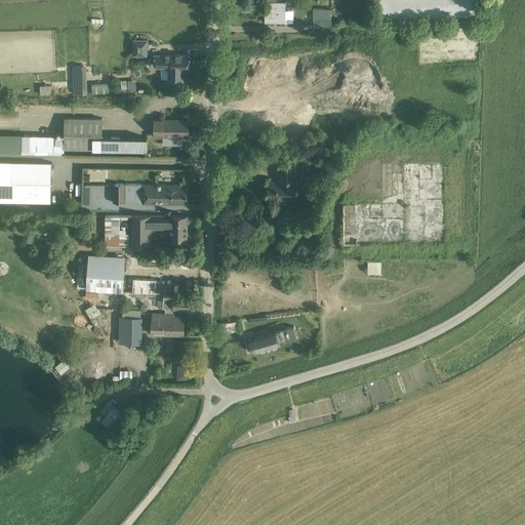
[(480,11),(479,0),(380,0),(381,15),(480,11)]
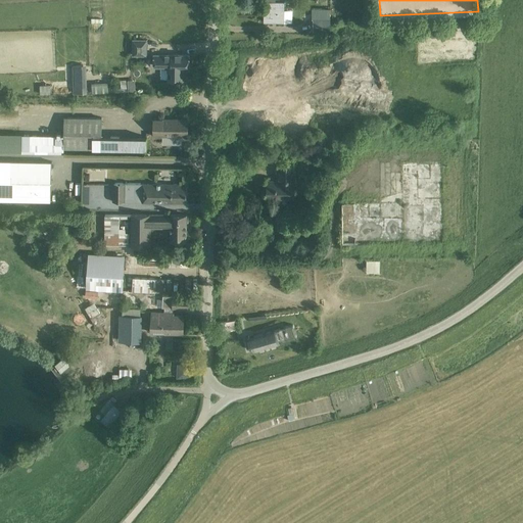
[(284,17),(284,6),(264,6),(264,17),(284,17)]
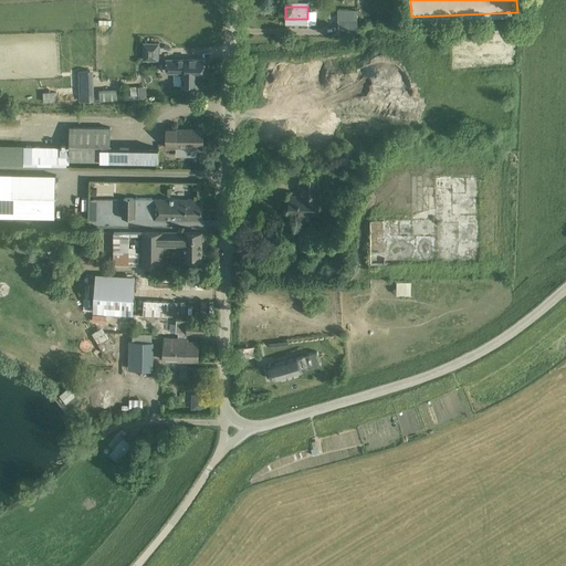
[(356,20),(338,20),(338,33),(356,33),(356,20)]
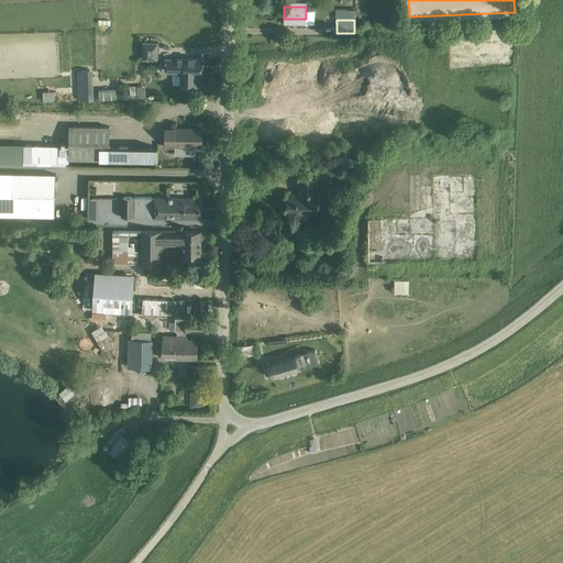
[(142,42),(142,61),(158,61),(158,42),(142,42)]
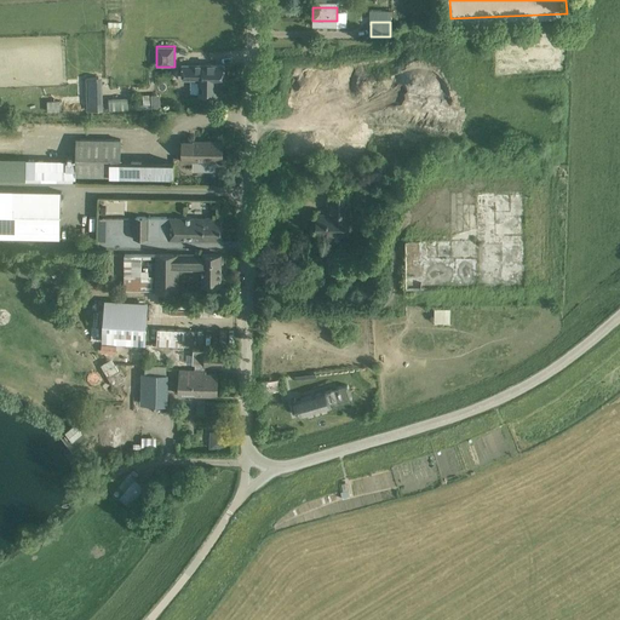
[(182,80),(202,80),(202,81),(199,81),(197,95),(219,95),(219,82),(224,82),(225,64),(182,63),(182,80)]
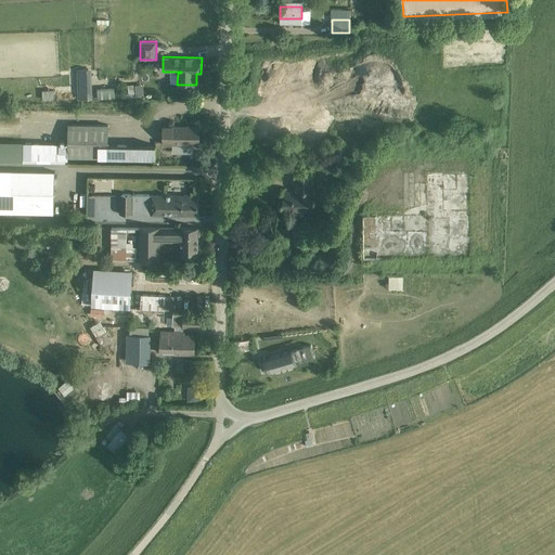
[(91,69),(77,69),(77,100),(92,99),(91,69)]
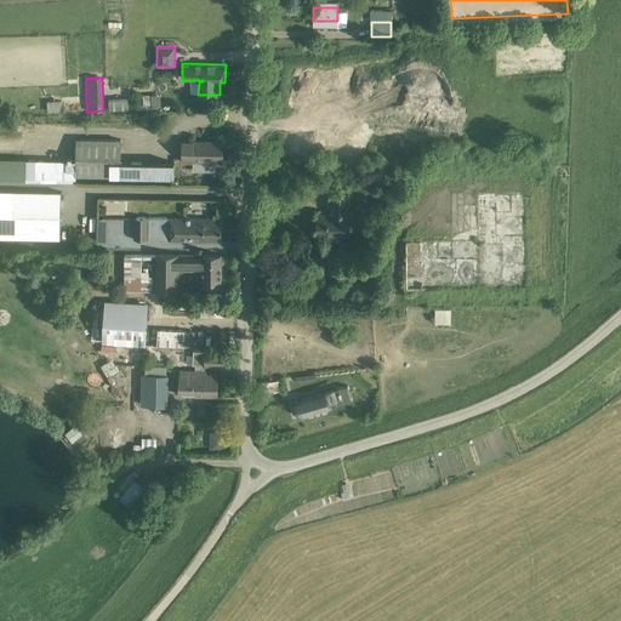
[(129,97),(108,98),(109,110),(129,109),(129,97)]
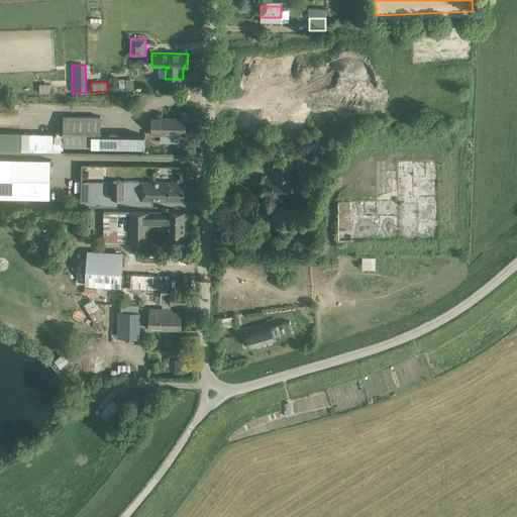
[(49,84),(39,84),(39,93),(49,93),(49,84)]
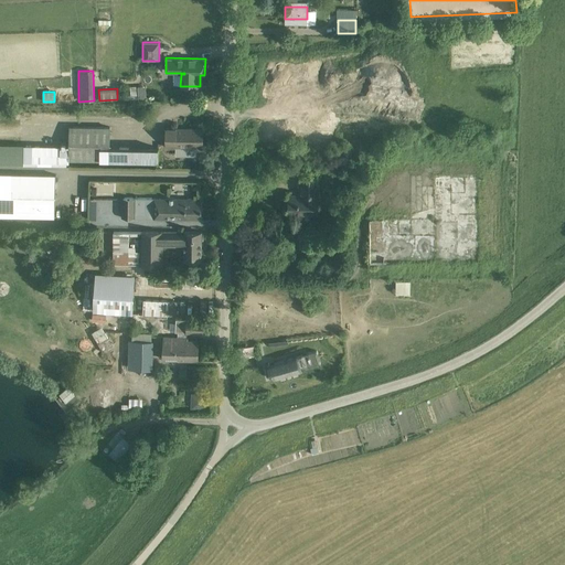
[(68,161),(100,161),(100,164),(108,164),(108,161),(158,162),(158,148),(110,147),(110,127),(70,126),(68,146),(23,145),(23,162),(68,163),(68,161)]
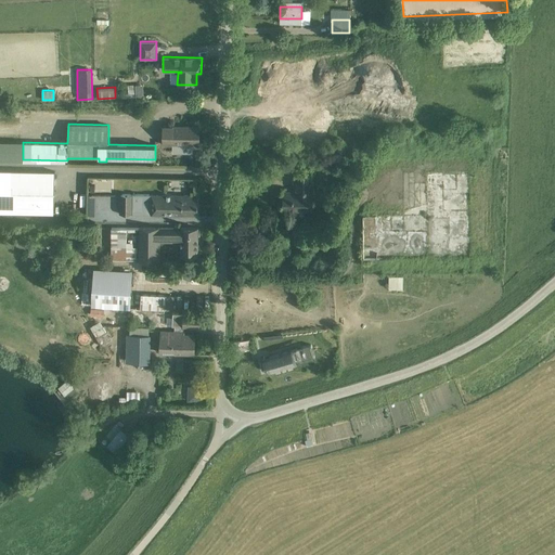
[(192,154),(193,145),(193,142),(199,142),(199,127),(164,127),(163,144),(172,145),(172,153),(192,154)]
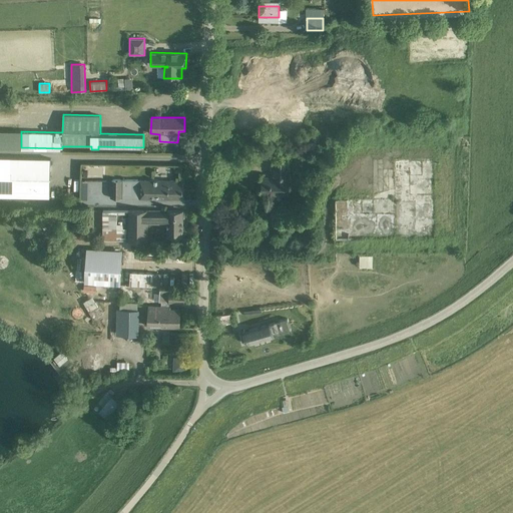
[(0,156),(0,196),(50,197),(51,158),(0,156)]
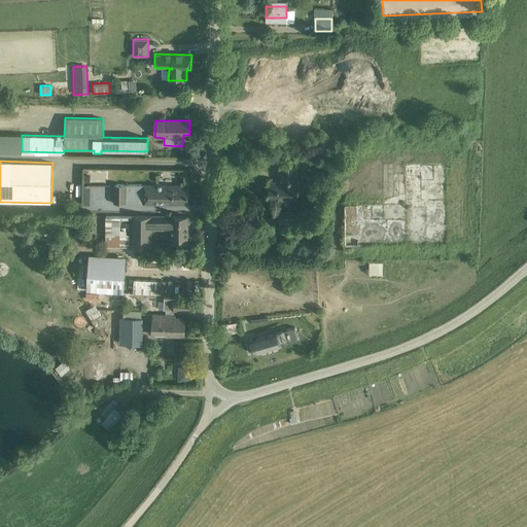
[(416,246),(447,246),(446,164),(405,164),(406,198),(382,198),(382,204),(344,205),(345,214),(352,214),(352,215),(371,215),(371,229),(376,229),(376,237),(416,237),(416,246)]
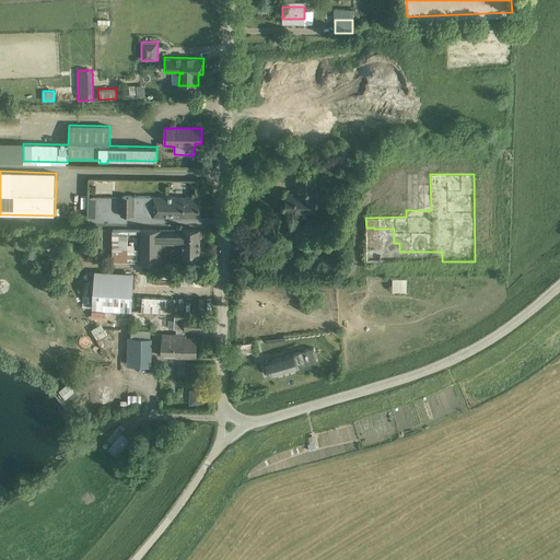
[(315,213),(315,195),(314,195),(314,178),(298,178),(298,195),(287,195),(286,212),(304,212),(304,213),(315,213)]
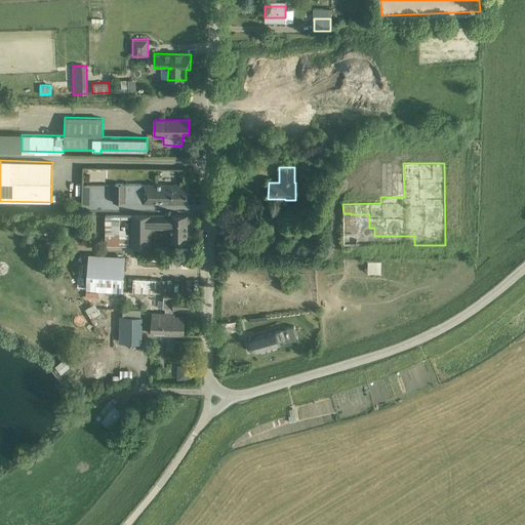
[(113,202),(144,203),(187,203),(188,185),(113,184),(113,202)]
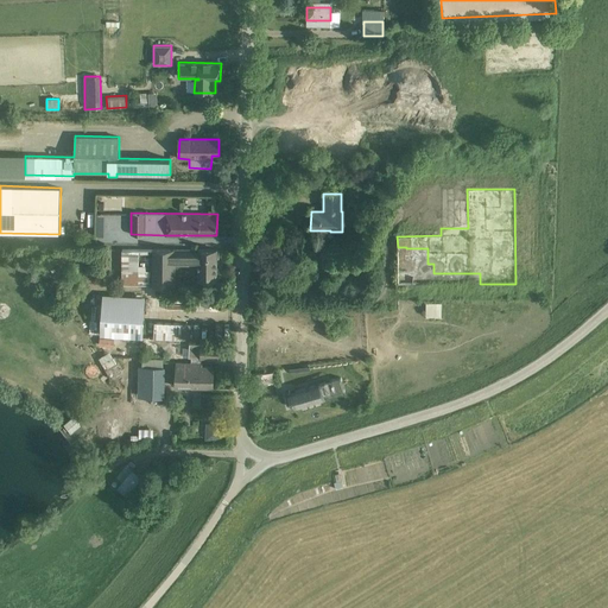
[(216,280),(216,260),(219,259),(220,252),(216,252),(216,249),(121,249),(121,284),(153,285),(175,286),(175,265),(198,265),(198,279),(216,280)]
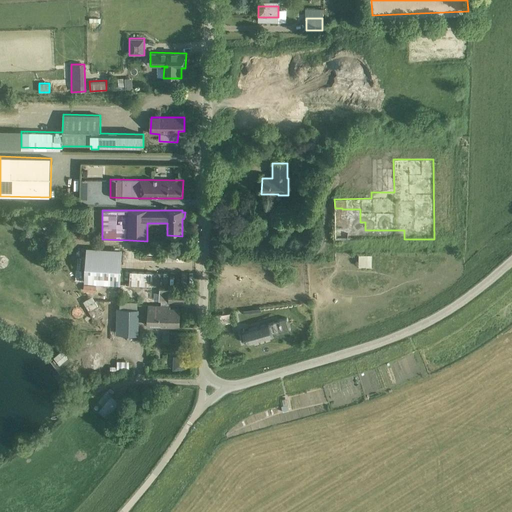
[(77,227),(71,228),(73,238),(79,236),(77,227)]
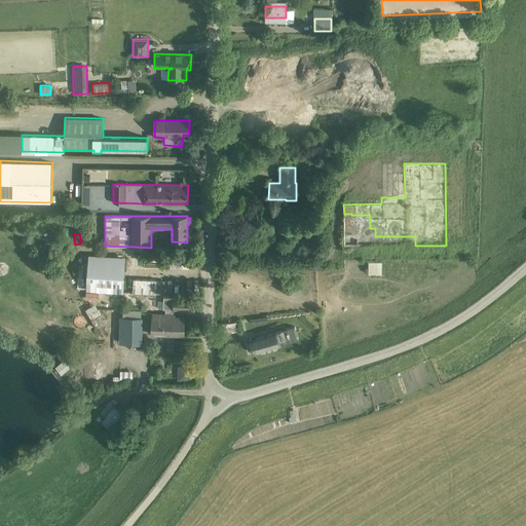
[(88,256),(86,291),(122,293),(124,258),(88,256)]
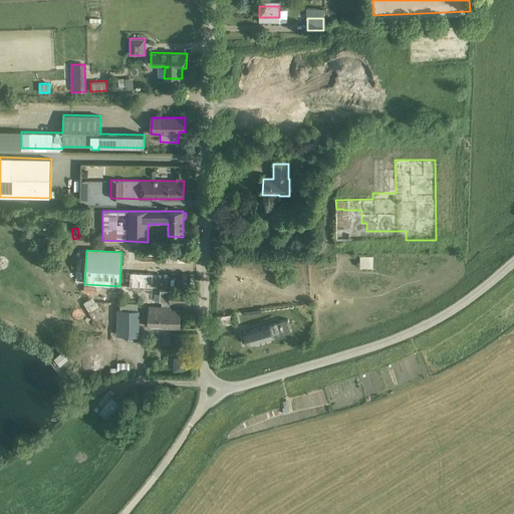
[(373,268),(373,255),(360,255),(359,268),(373,268)]
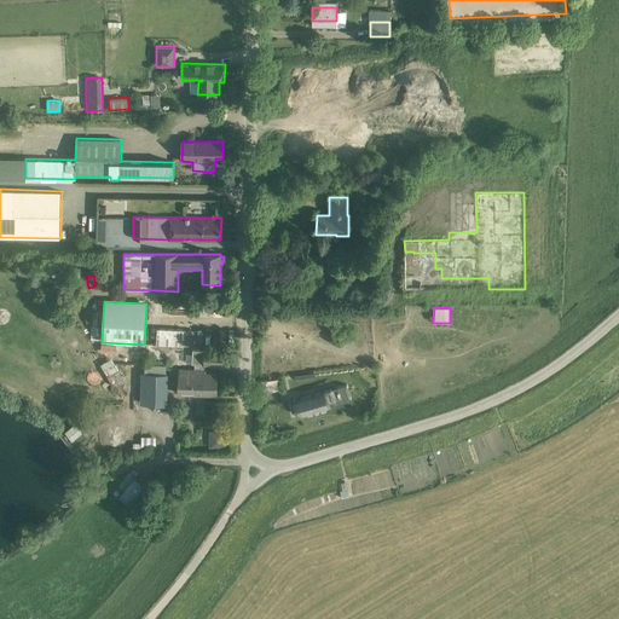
[(157,328),(156,345),(184,346),(194,346),(194,330),(157,328)]
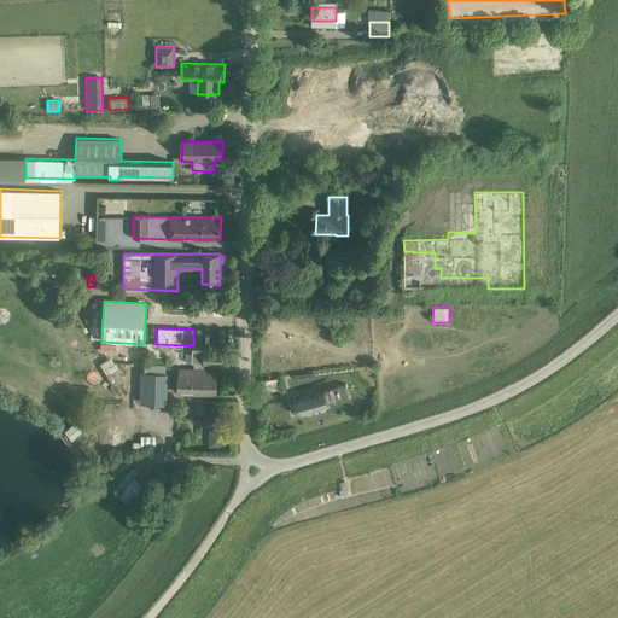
[(185,362),(203,363),(203,365),(223,365),(223,350),(204,349),(204,350),(192,349),(192,354),(186,353),(185,362)]
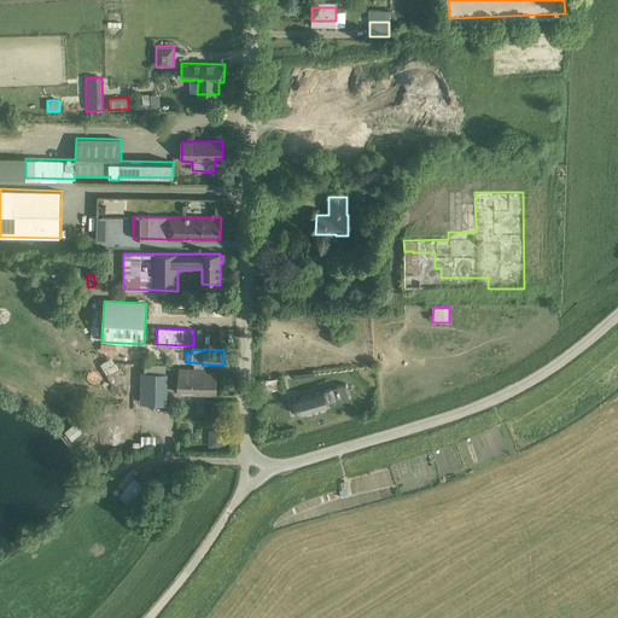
[(205,372),(205,369),(180,369),(179,392),(216,394),(217,373),(205,372)]
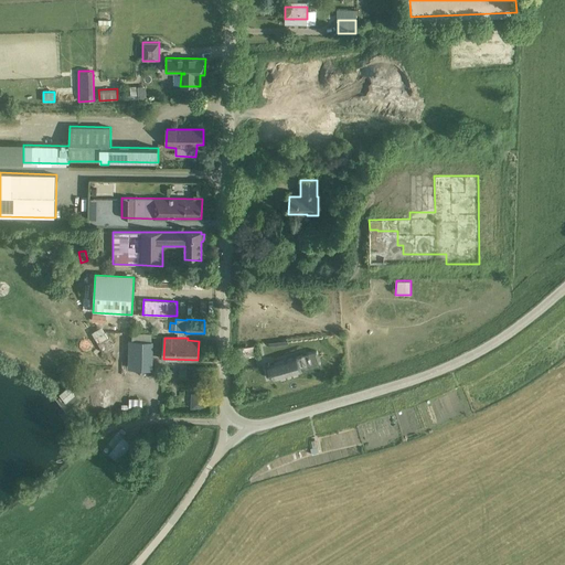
[(130,340),(130,369),(152,370),(153,341),(130,340)]
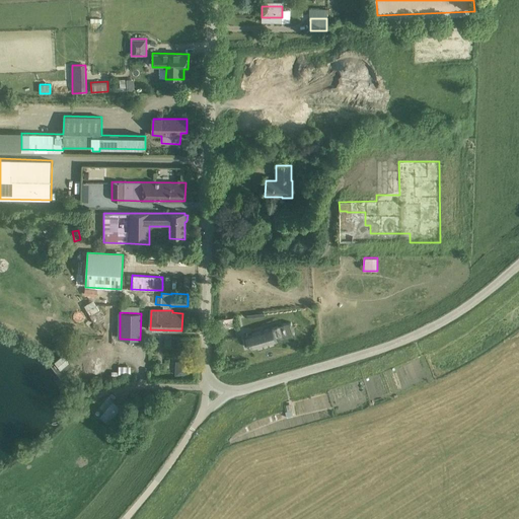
[(102,313),(92,319),(95,324),(105,318),(102,313)]
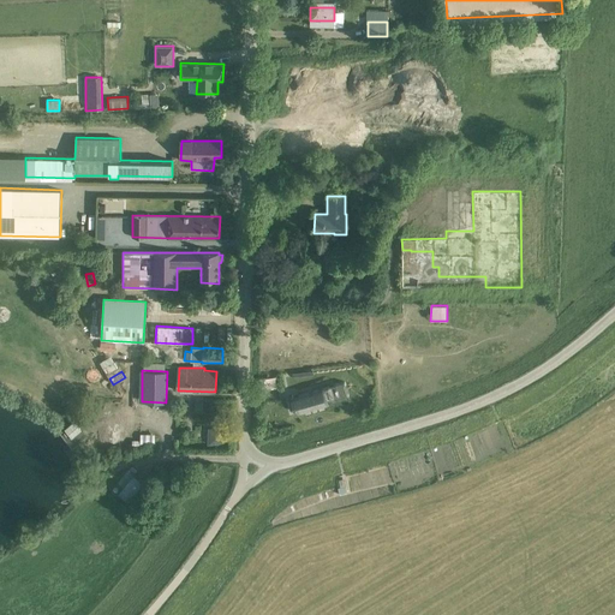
[(345,382),(291,398),(296,412),(345,382)]
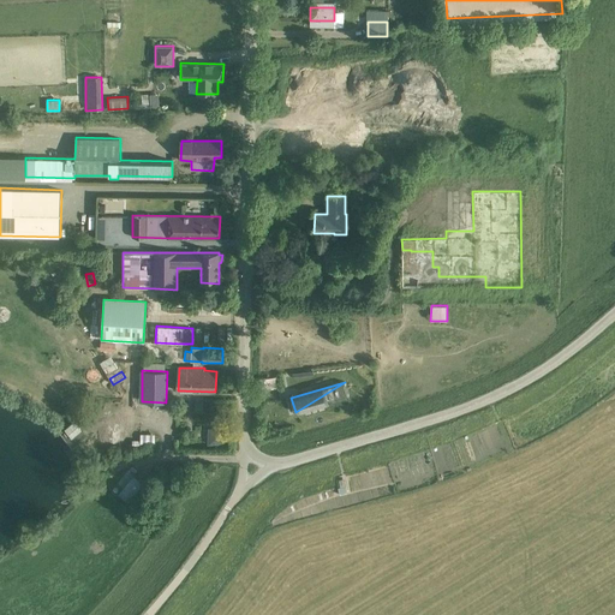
[(64,429),(71,437),(82,429),(75,419),(64,429)]
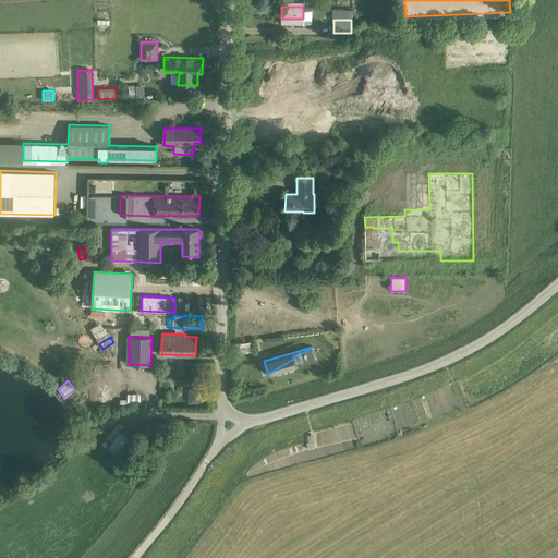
[(189,388),(187,403),(204,404),(204,389),(189,388)]
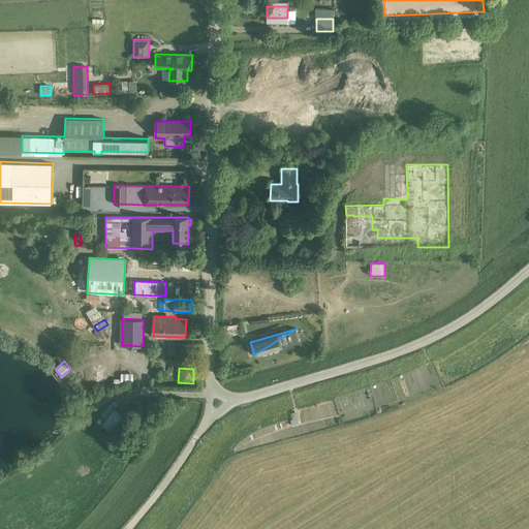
[(110,430),(122,415),(115,410),(103,425),(110,430)]
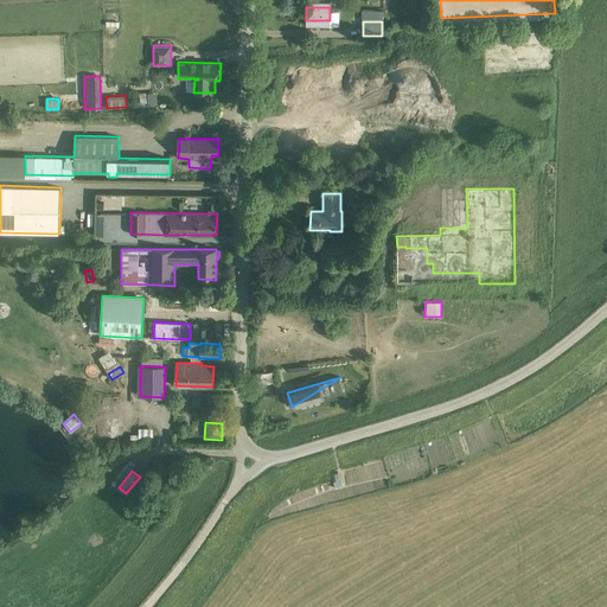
[(336,486),(343,485),(339,473),(332,474),(336,486)]
